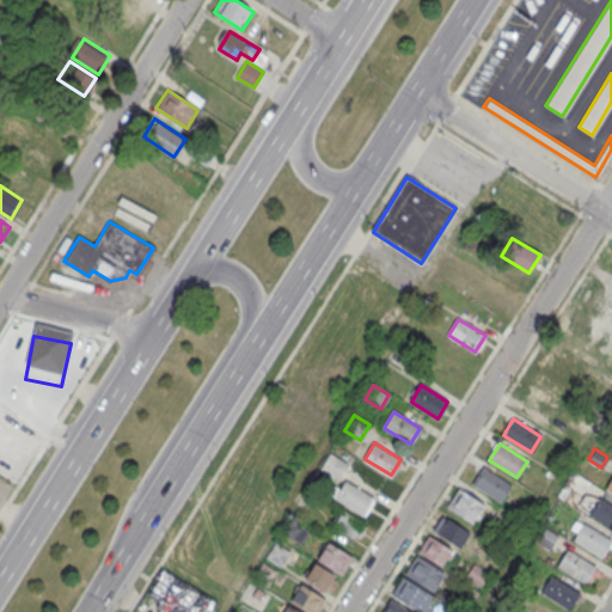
[(337,478),(320,467),(330,453),(346,463),(337,478)]
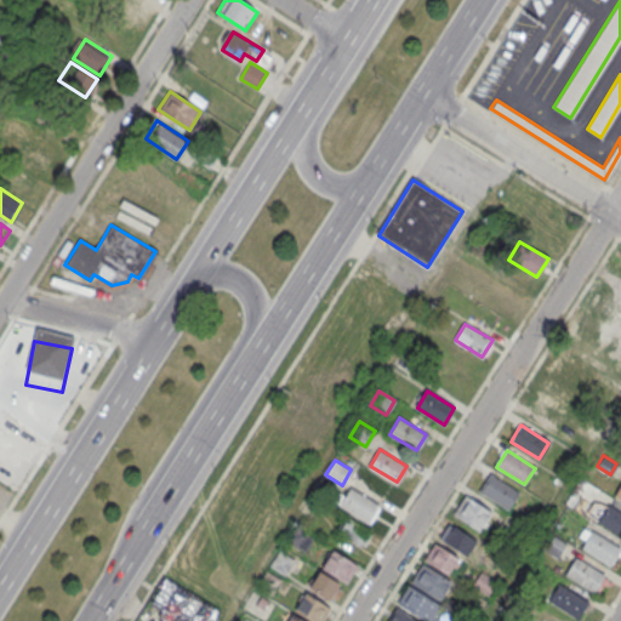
[(480,491),(491,474),(519,493),(508,508),(480,491)]
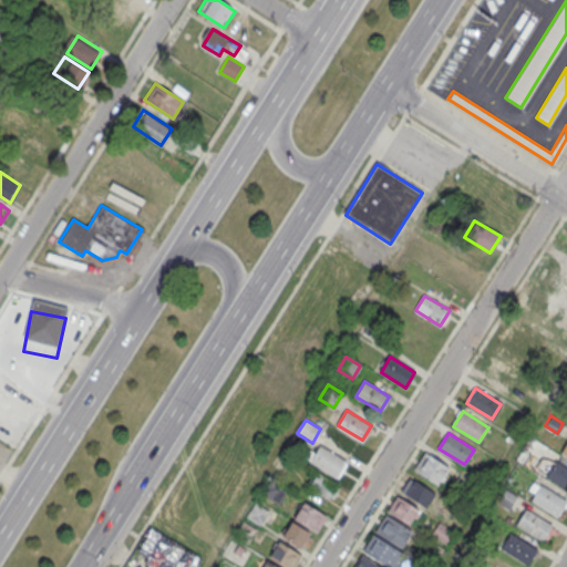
[(320,446),(310,462),(336,476),(344,462),(320,446)]
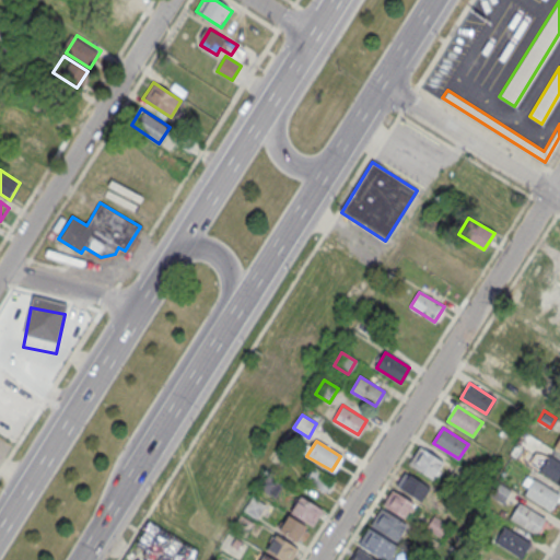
[(408,463),(419,446),(442,462),(431,478),(408,463)]
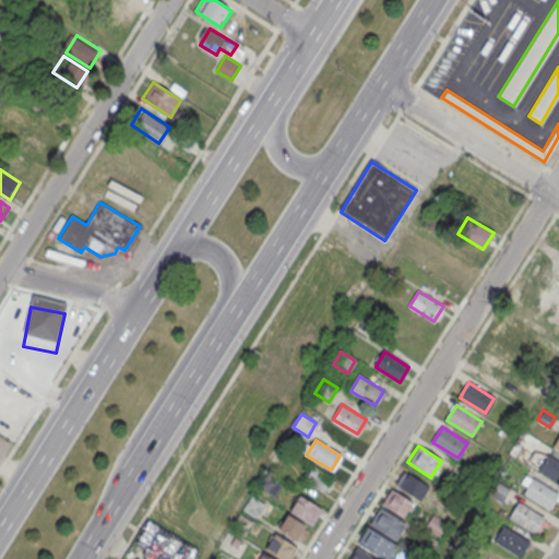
[(558,482),(538,468),(548,454),(558,461),(558,482)]
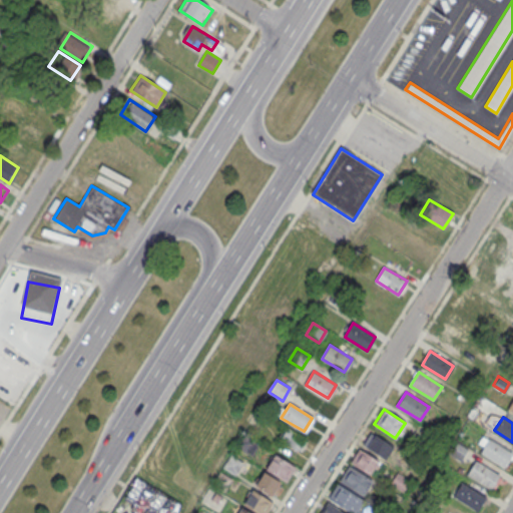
[(280,438),(298,450),(306,439),(288,427),(280,438)]
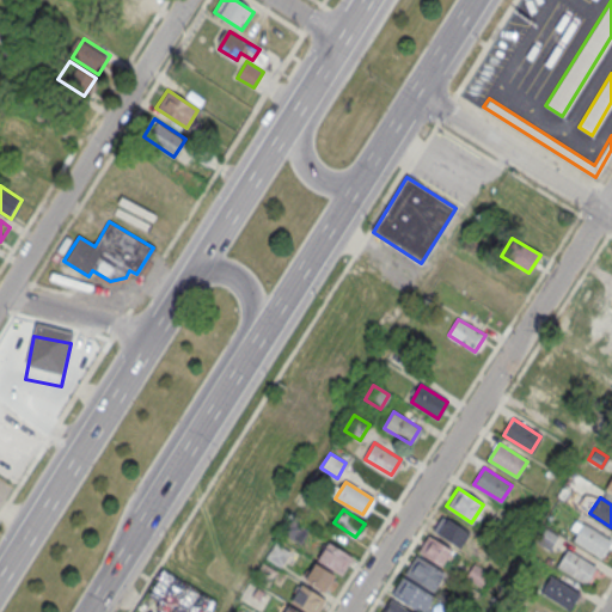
[(458,548),(435,532),(446,516),(469,532),(458,548)]
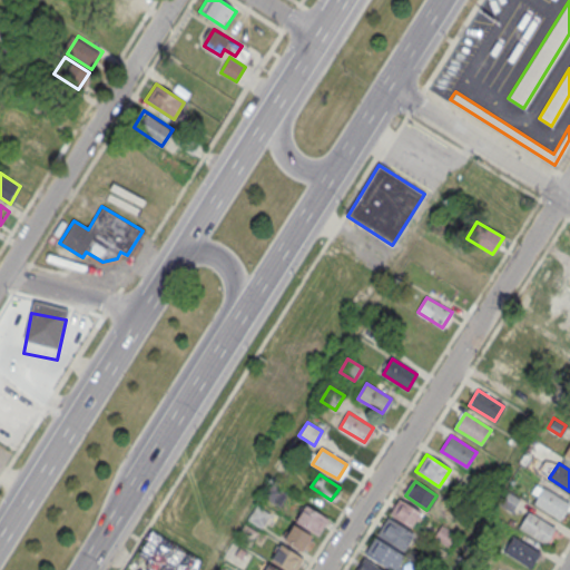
[(279,505),(263,494),(271,483),(287,494),(279,505)]
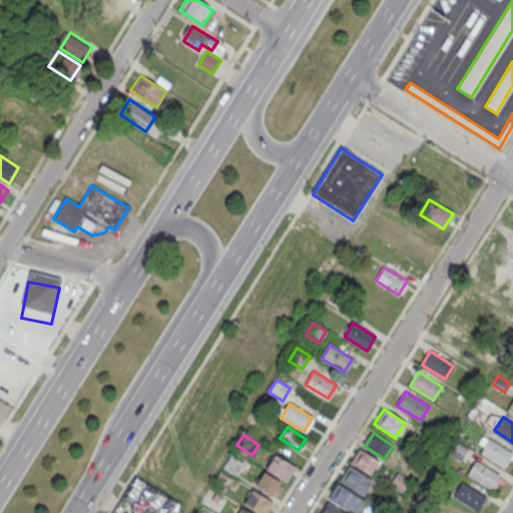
[(480,452),(489,438),(512,453),(503,466),(480,452)]
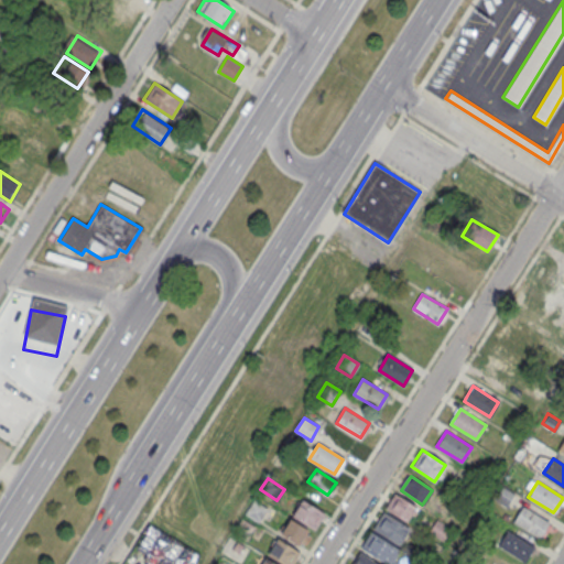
[(491,497),(506,507),(514,492),(501,484),(491,497)]
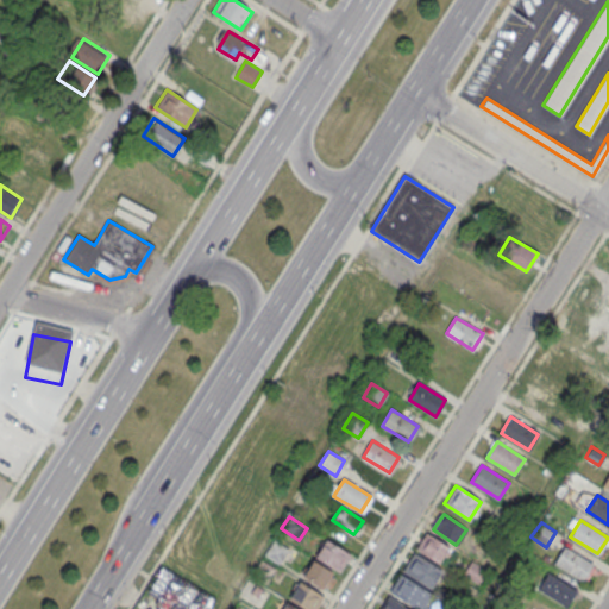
[(438,564),(415,548),(426,533),(449,548),(438,564)]
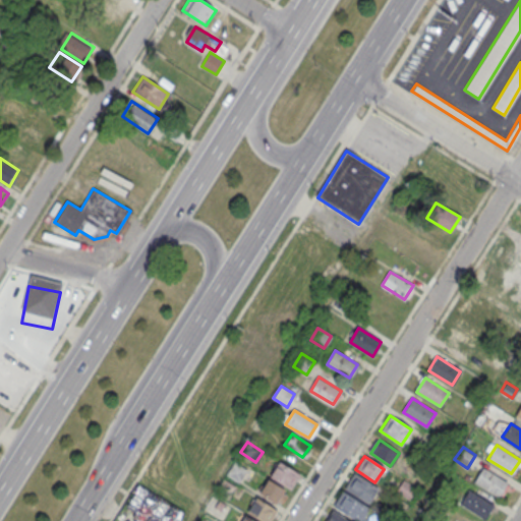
[(270,476),(280,461),(299,473),(289,488),(270,476)]
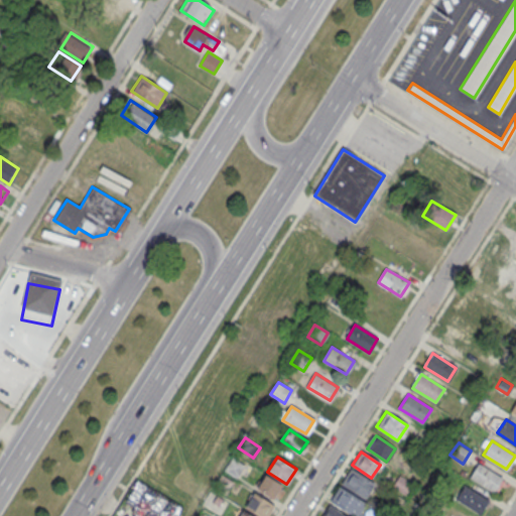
[(236,478),(225,470),(233,458),(245,465),(236,478)]
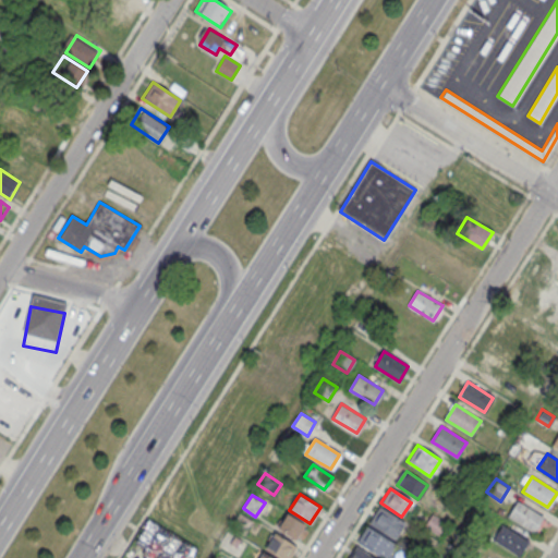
[(508,516),(518,500),(543,517),(533,531),(508,516)]
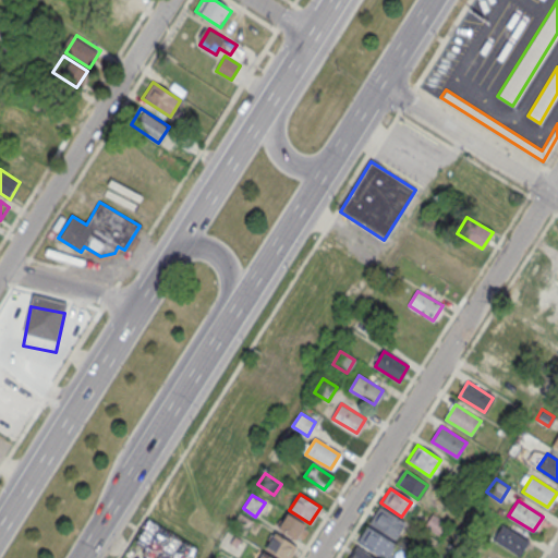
[(395,538),(368,522),(379,506),(405,522),(395,538)]
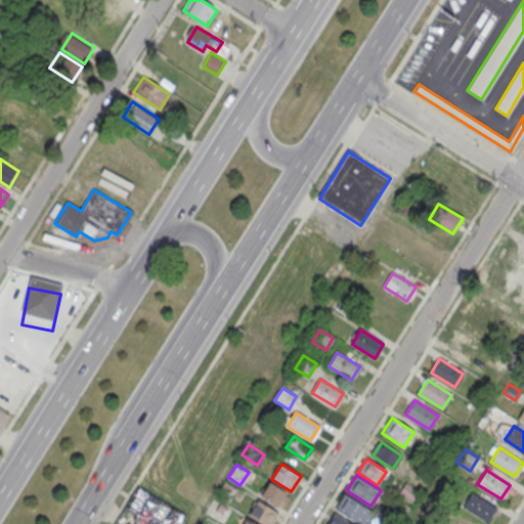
[(228,500),(217,493),(225,480),(236,488),(228,500)]
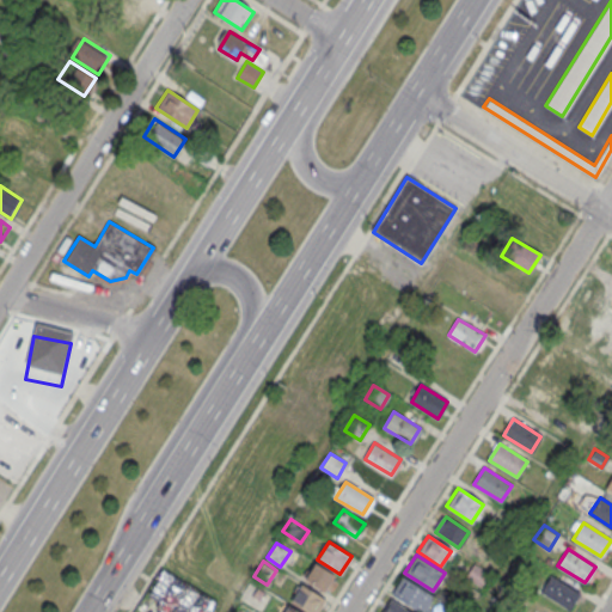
[(303,579),(314,562),(337,576),(325,594),(303,579)]
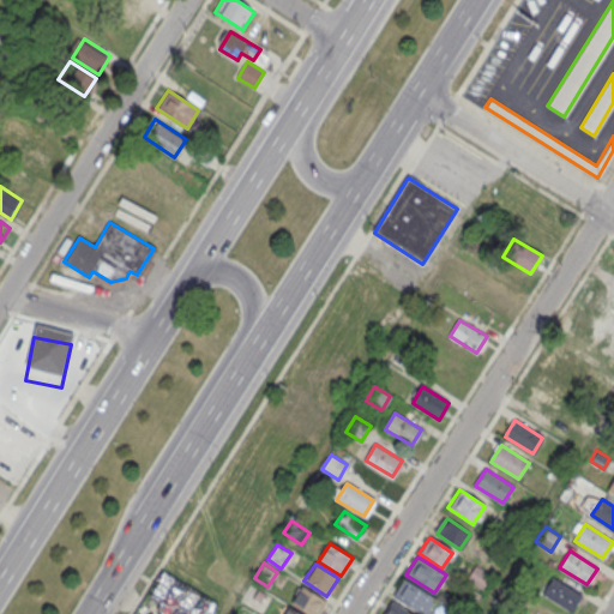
[(481,589),(467,578),(475,565),(489,576),(481,589)]
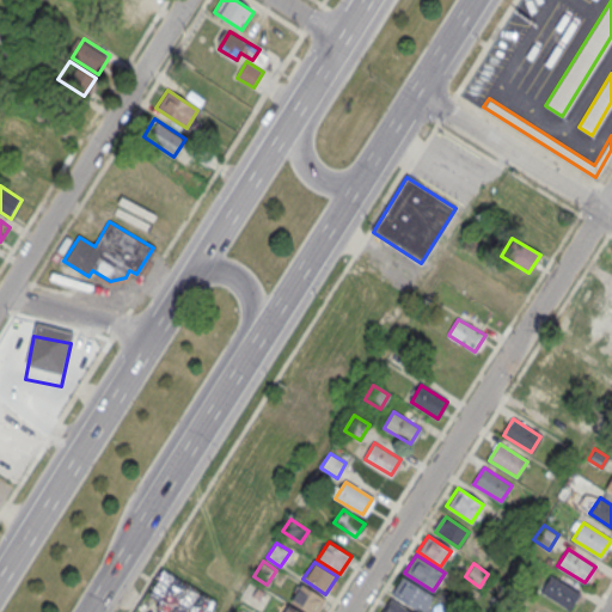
[(148,589),(188,611),(213,611),(215,609),(157,574),(148,589)]
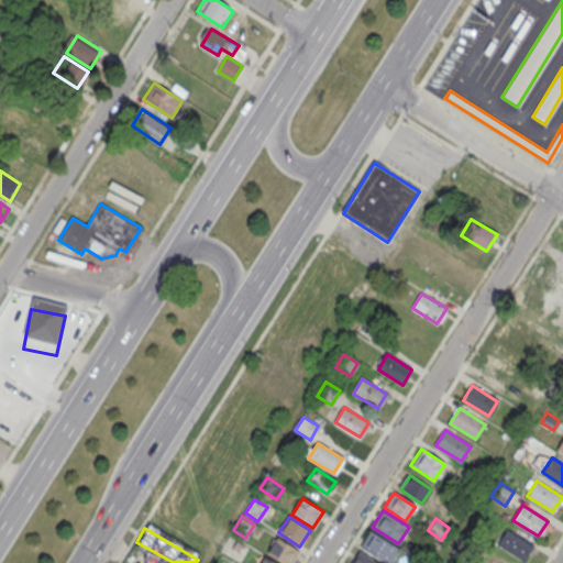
[(498,543),(507,529),(532,544),(523,560),(498,543)]
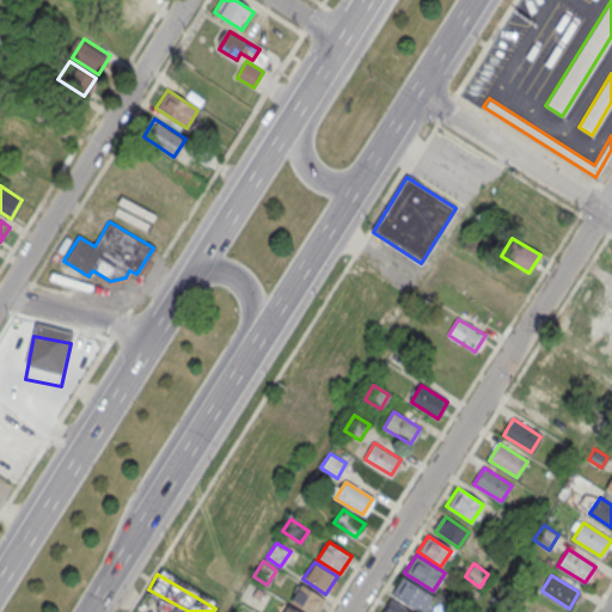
[(392,593),(403,577),(430,594),(420,611),(392,593)]
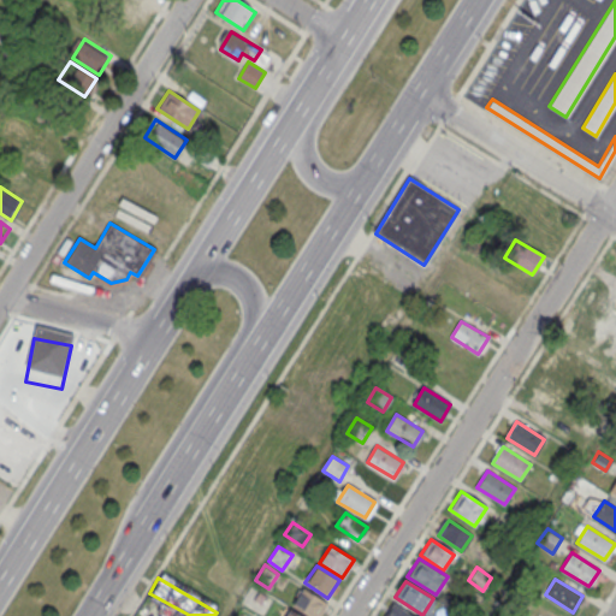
[(309,615),(292,605),(304,587),(327,602),(318,615),(309,615)]
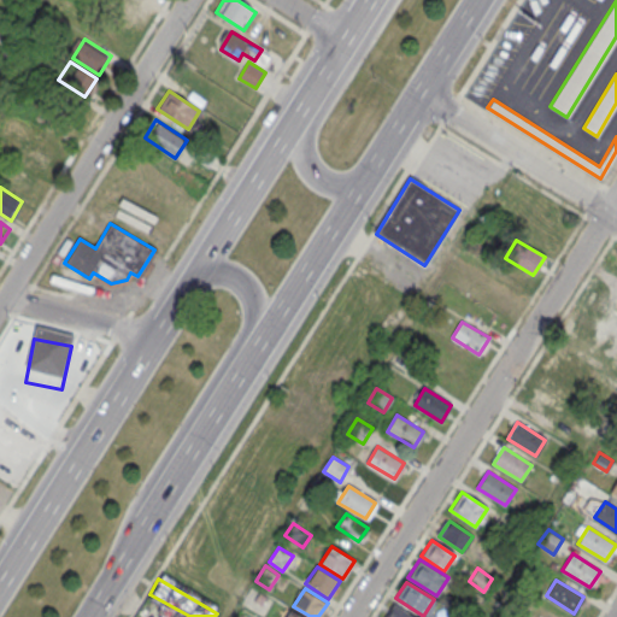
[(254,600),(262,605),(266,597),(260,592),(254,600)]
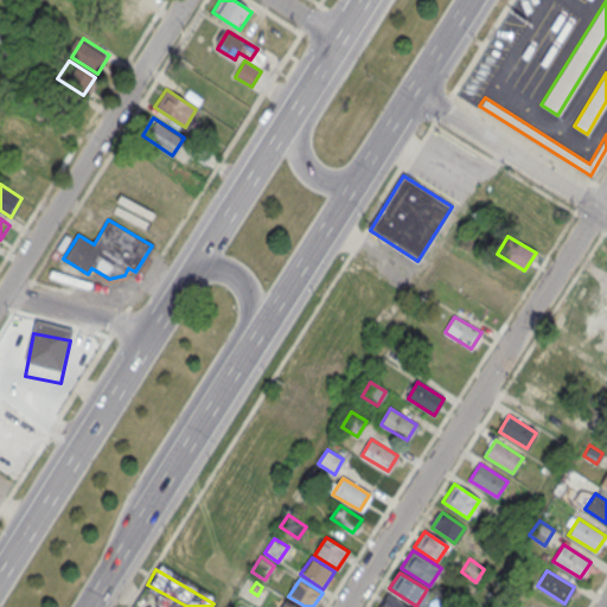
[(446,600),(457,606),(461,606),(468,595),(455,587),(446,600)]
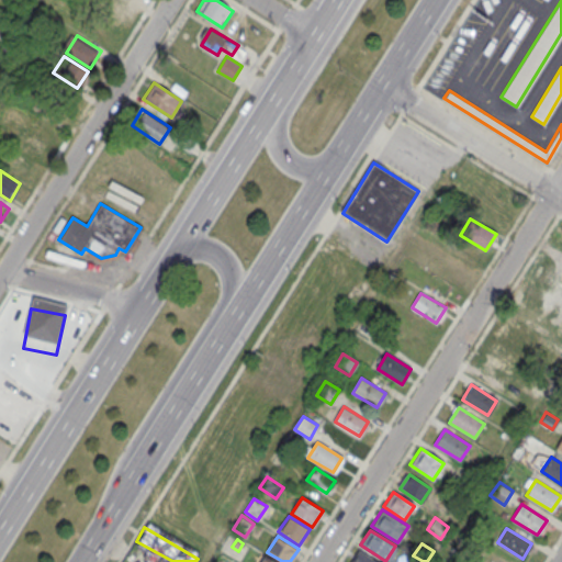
[(352,561),(360,551),(378,561),(352,561)]
